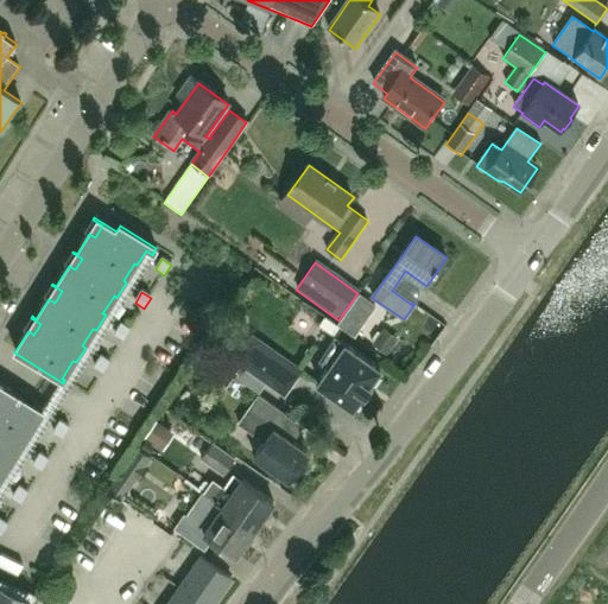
[(114,335),(124,341),(130,330),(121,324),(114,335)]
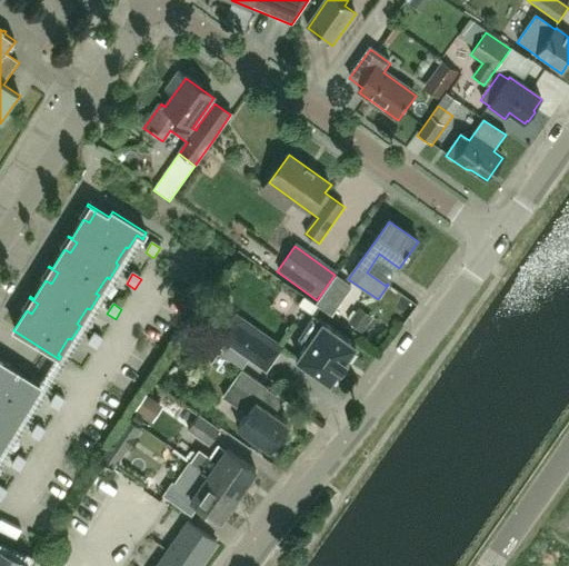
[(331,383),(357,346),(325,324),(323,325),(316,319),(301,339),(310,345),(299,360),(331,383)]
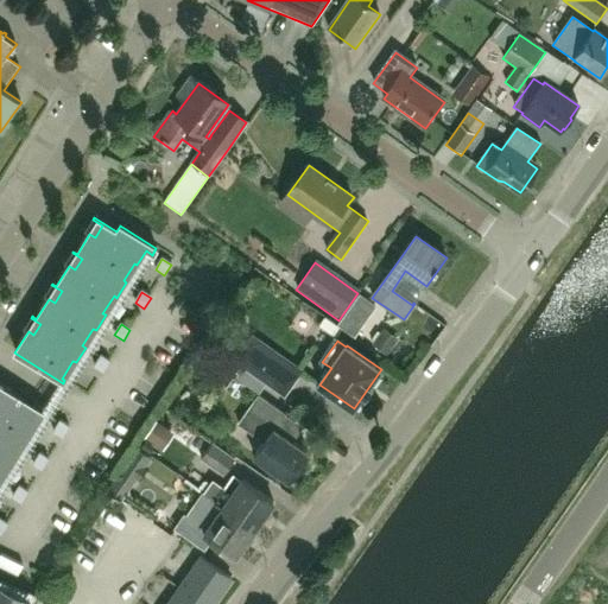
[(280,364),(248,342),(234,362),(241,367),(264,383),(266,385),(280,364)]
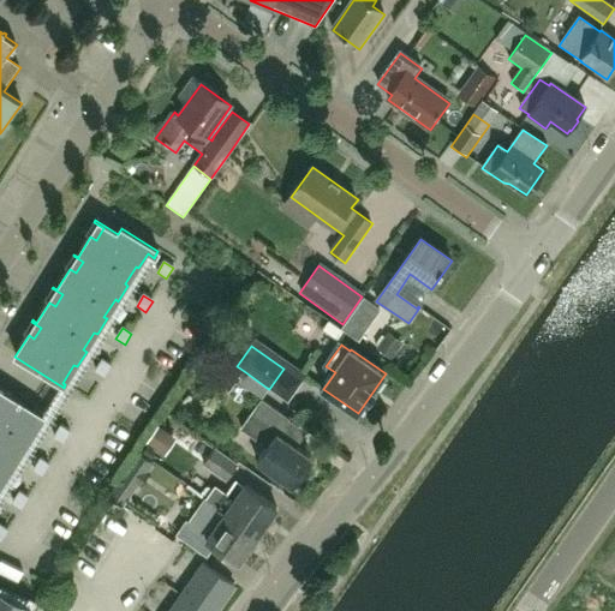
[(102,361),(95,372),(105,377),(111,366),(102,361)]
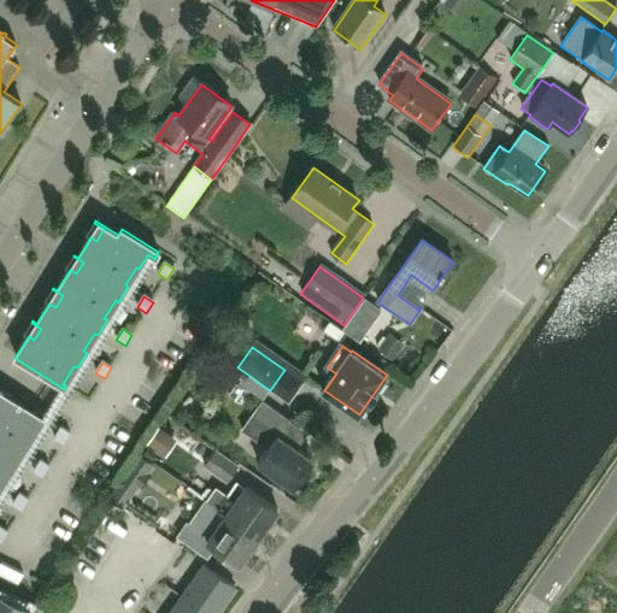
[(262,398),(268,389),(245,372),(239,381),(262,398)]
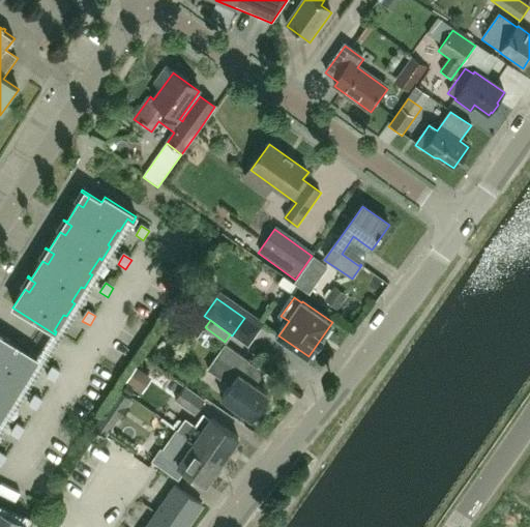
[(30,373),(38,360),(0,335),(0,339),(0,340),(0,339),(0,526),(26,526),(23,524),(22,526),(20,526),(7,520),(9,518),(0,513),(0,421),(3,417),(1,415),(10,400),(12,402),(21,388),(19,387),(28,372),(30,373)]
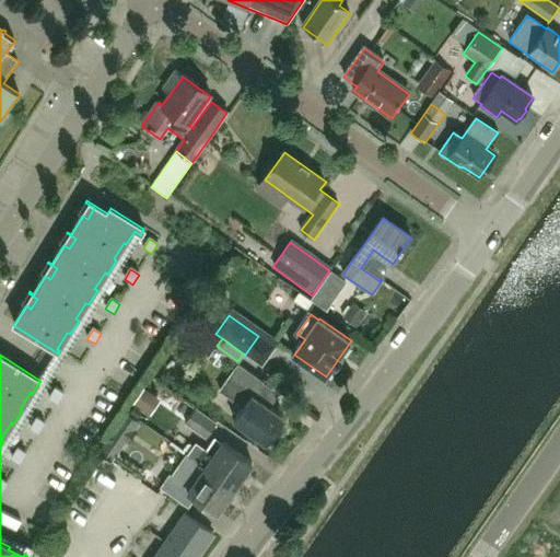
[(267,444),(284,419),(254,398),(264,384),(238,366),(220,392),(244,409),(235,422),(267,444)]
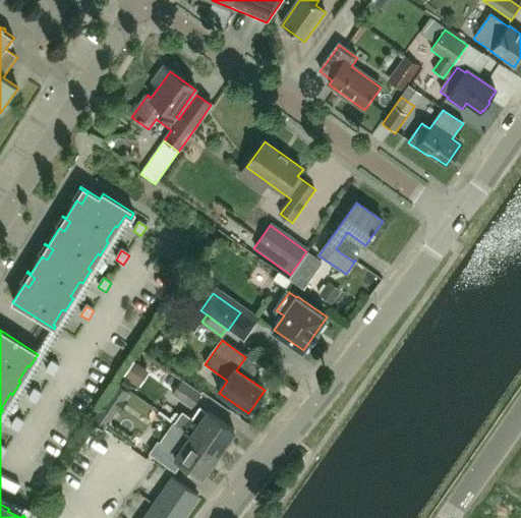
[(46,371),(53,377),(59,367),(51,362),(46,371)]
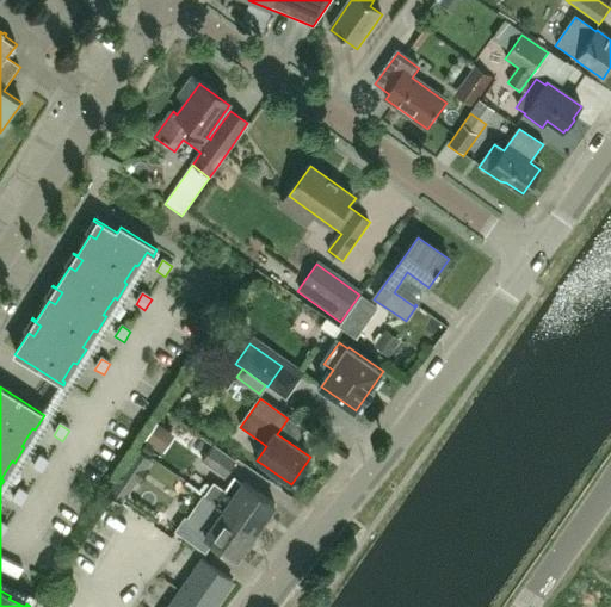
[(183,439),(159,425),(148,443),(172,457),(183,439)]
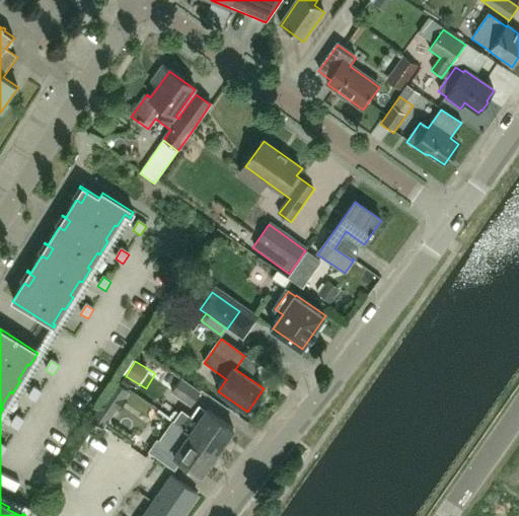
[(191,407),(200,393),(180,380),(171,393),(191,407)]
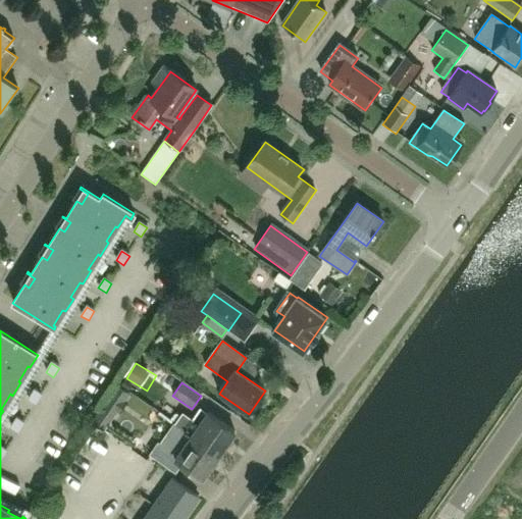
[(29,400),(36,405),(42,396),(34,391),(29,400)]
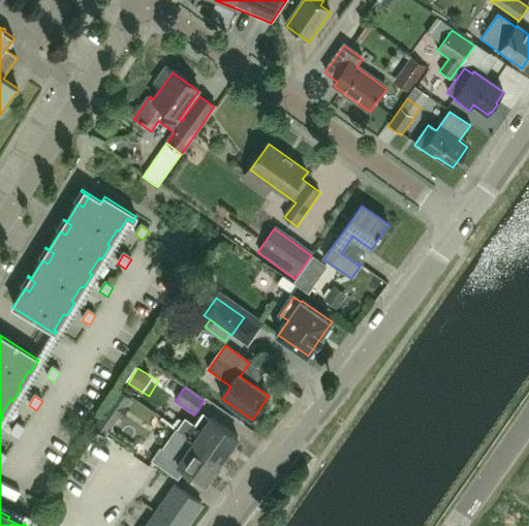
[(179,432),(222,462),(239,439),(212,420),(204,432),(186,420),(179,432)]
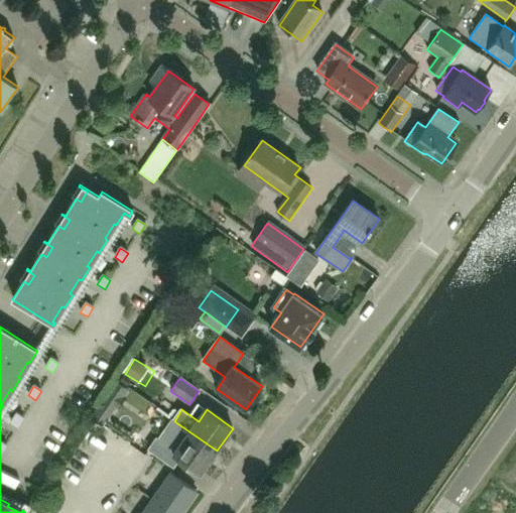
[(18,427),(23,418),(16,414),(10,423),(18,427)]
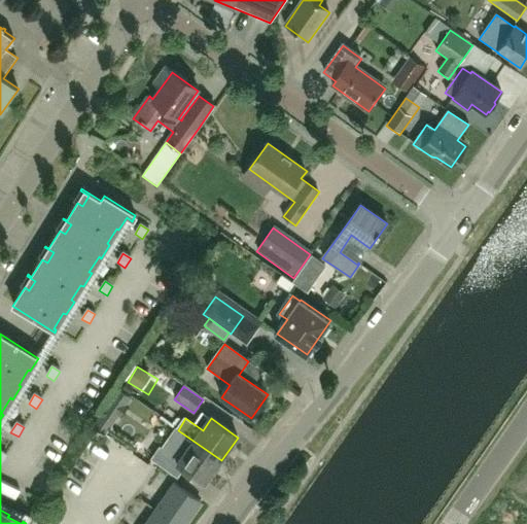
[(205,484),(221,460),(178,430),(170,441),(187,452),(178,465),(205,484)]
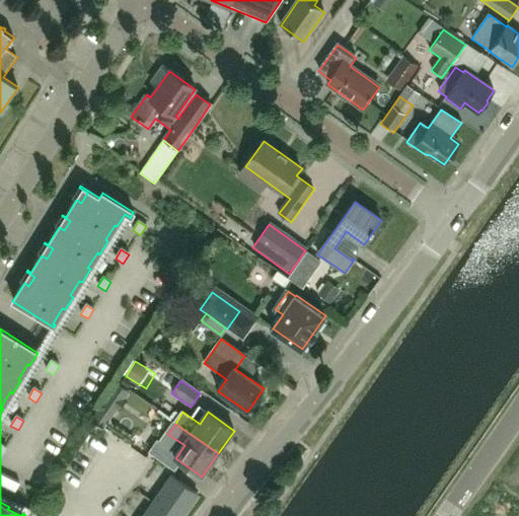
[(0,475),(0,484),(14,492),(19,485),(0,475)]
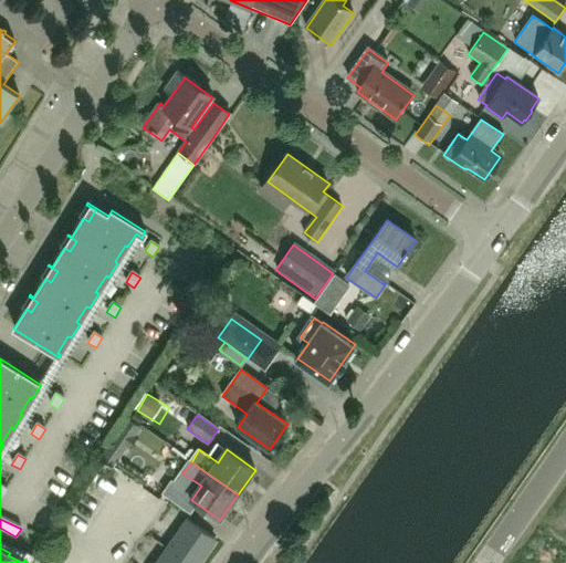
[(187,521),(177,535),(167,549),(187,562),(198,562),(215,540),(187,521)]
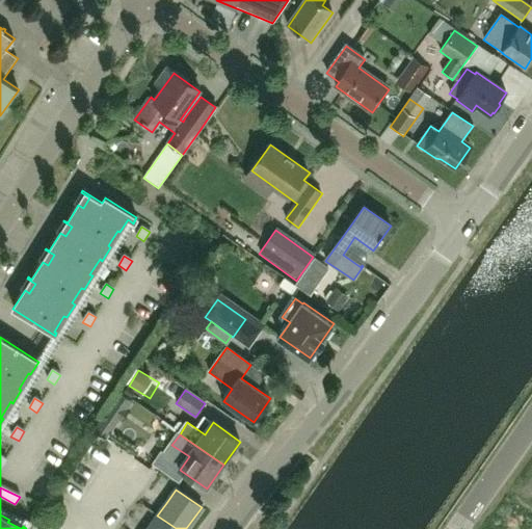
[(176,528),(157,516),(148,528),(176,528)]
